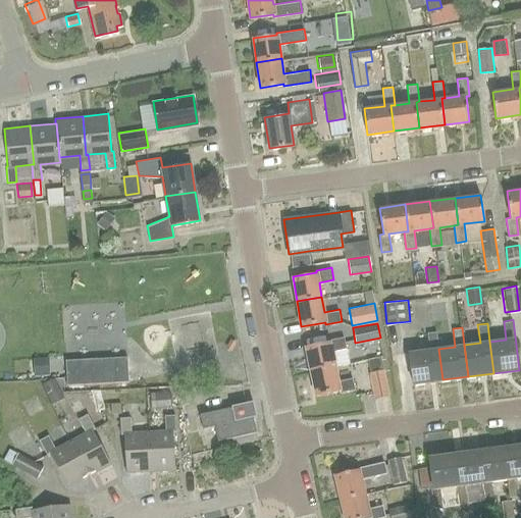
[(429,350),(408,353),(412,383),(443,379),(438,349),(436,330),(426,331),(429,350)]
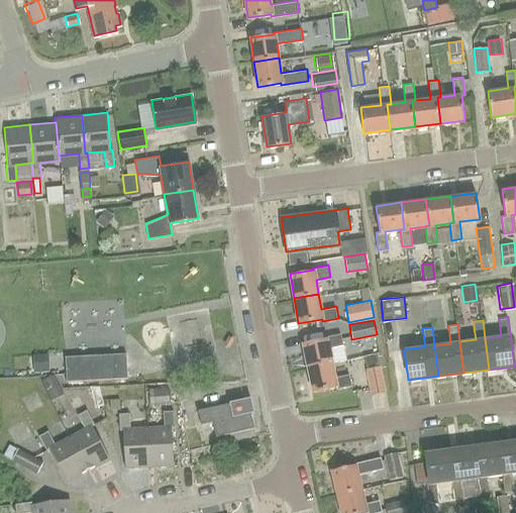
[(325,338),(302,342),(307,367),(331,362),(328,346),(342,344),(340,332),(324,335),(325,338)]
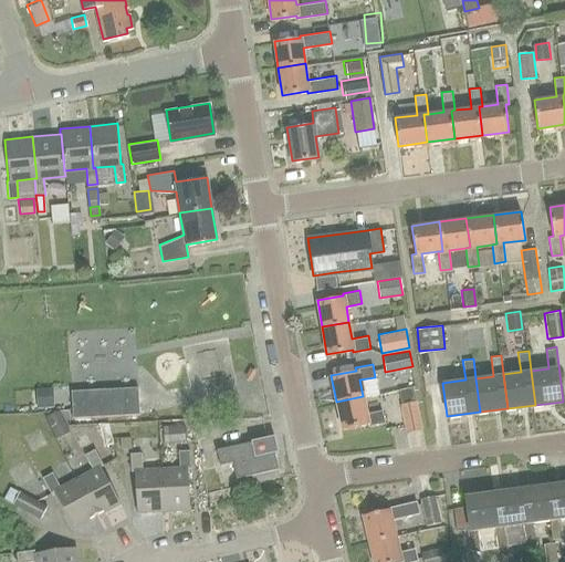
[(72,416),(138,414),(138,410),(137,387),(71,389),(72,416)]
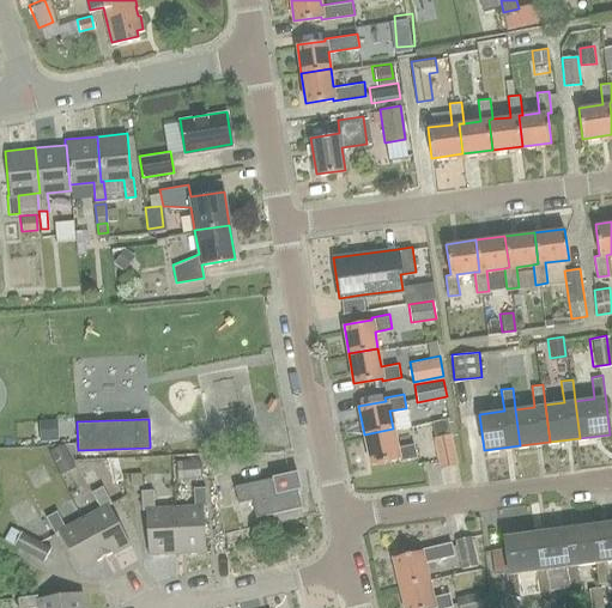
[(38,423),(38,435),(58,433),(56,421),(38,423)]
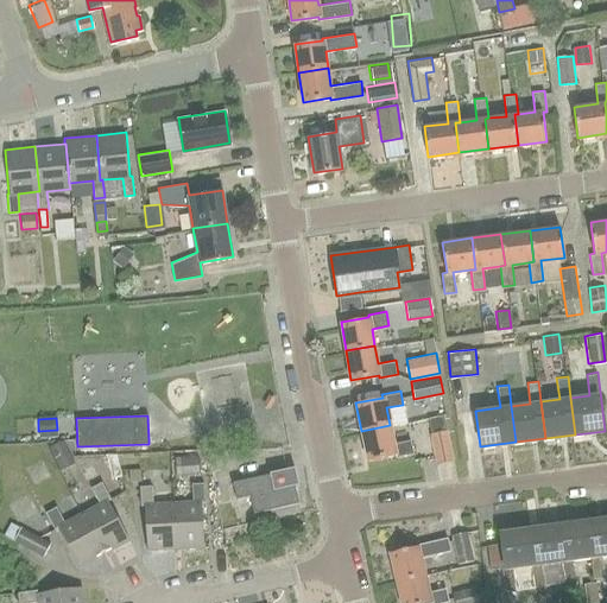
[(390,425),(361,431),(367,459),(396,454),(396,456),(413,452),(411,439),(393,442),(390,425)]
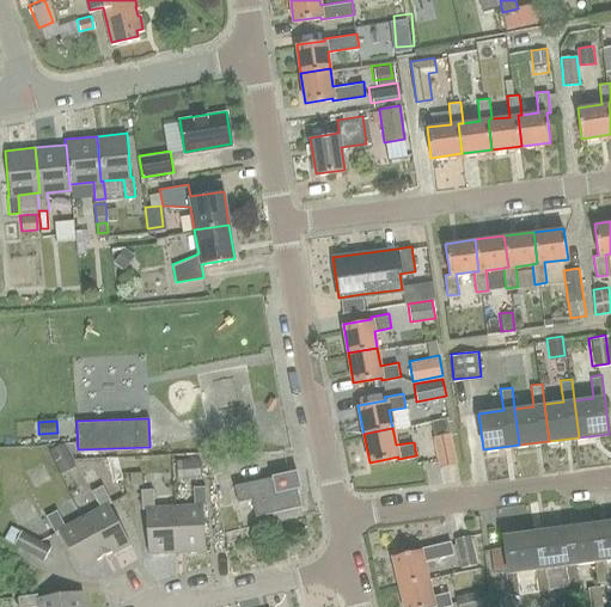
[(439,466),(457,463),(452,431),(433,435),(439,466)]
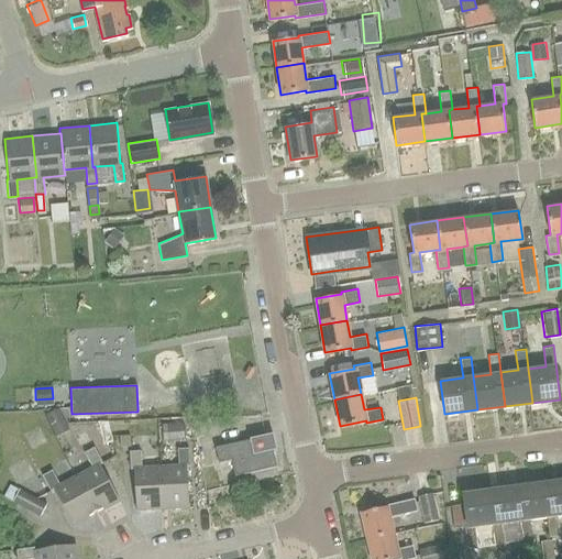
[(57,406),(44,414),(55,435),(68,428),(57,406)]
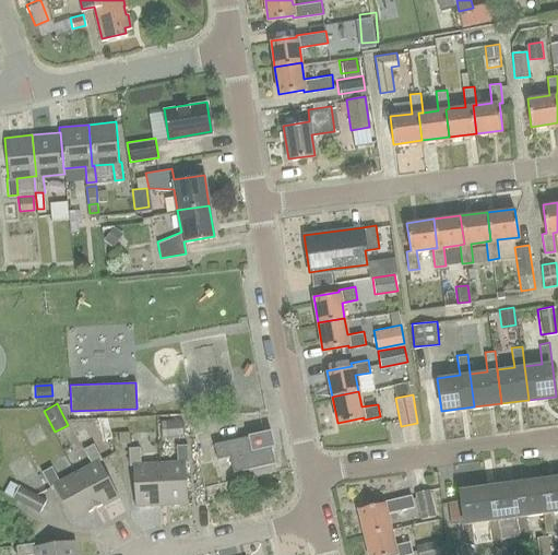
[(106,416),(96,416),(102,439),(111,437),(106,416)]
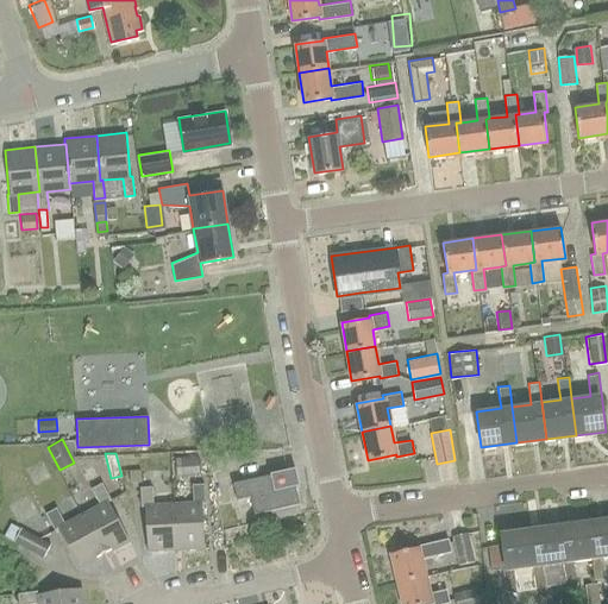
[(174,458),(175,474),(199,473),(198,455),(174,458)]
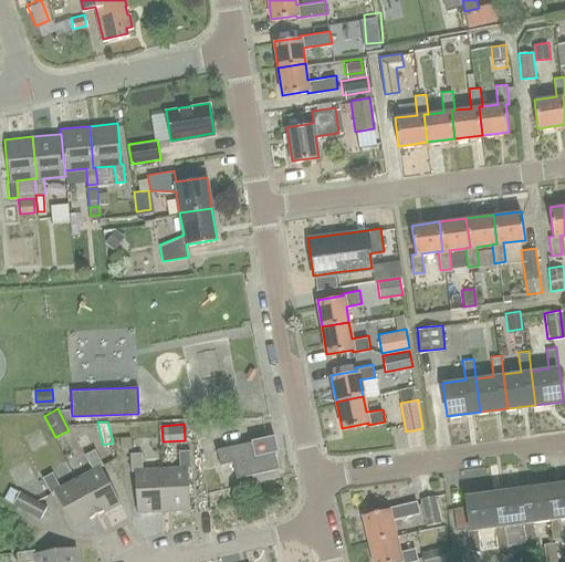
[(274,435),(216,448),(220,465),(232,461),(236,477),(251,474),(253,480),(279,475),(274,451),(278,450),(274,435)]
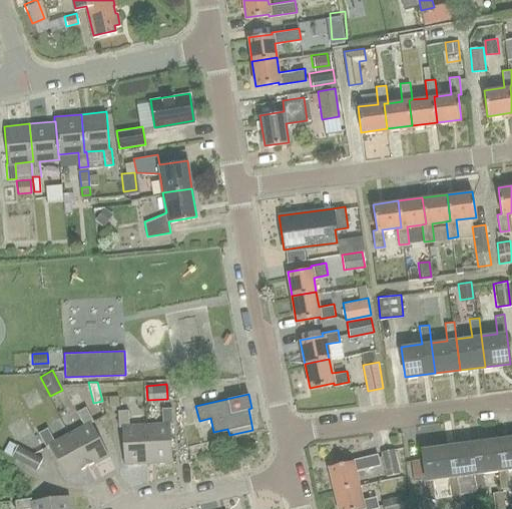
[(119,405),(118,396),(108,396),(109,406),(119,405)]
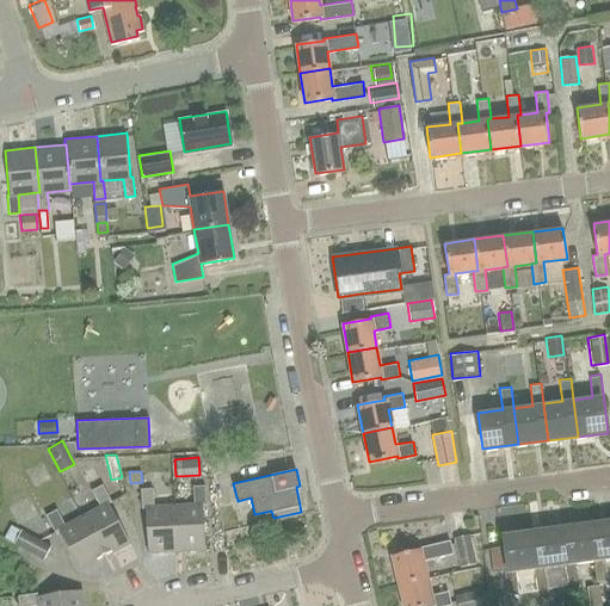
[(99,505),(81,514),(104,555),(129,542),(109,502),(111,500),(103,483),(91,489),(99,505)]
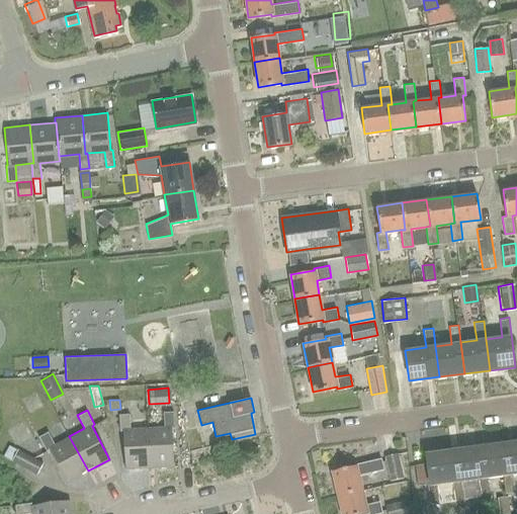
[(164,426),(147,427),(149,466),(173,464),(171,427),(174,427),(173,411),(163,412),(164,426)]
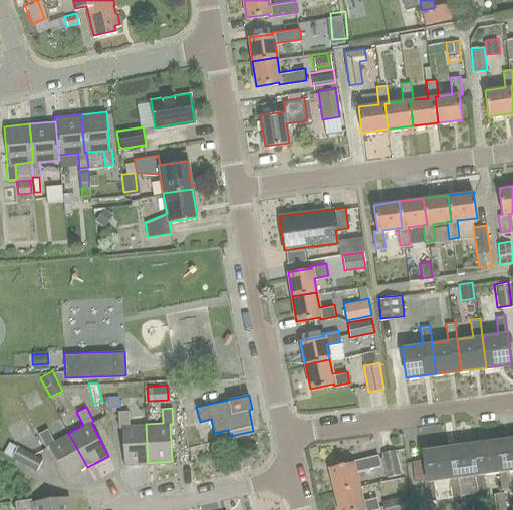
[(129,410),(117,410),(118,427),(121,427),(123,464),(148,463),(146,424),(129,425),(129,410)]
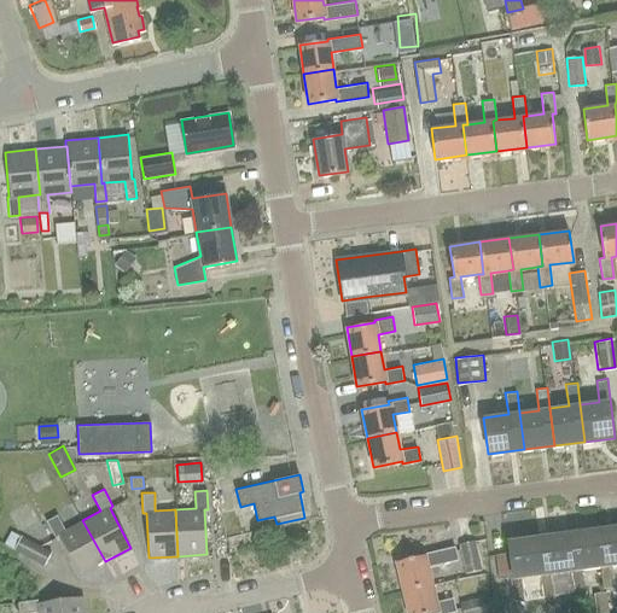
[(57,514),(46,519),(56,537),(58,535),(80,574),(105,561),(82,520),(64,530),(57,514)]
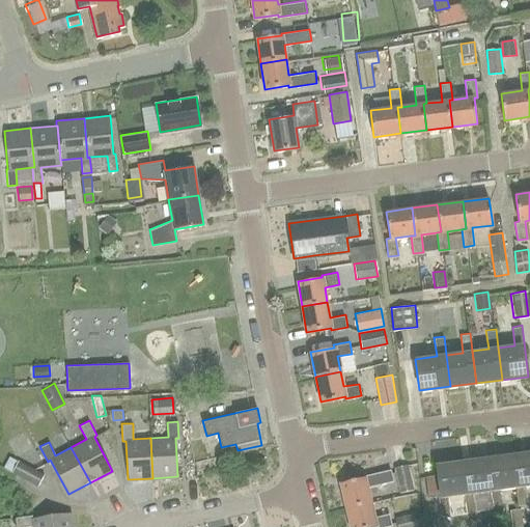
[(529,451),(513,454),(518,487),(515,487),(519,504),(528,503),(525,486),(529,483),(529,451)]
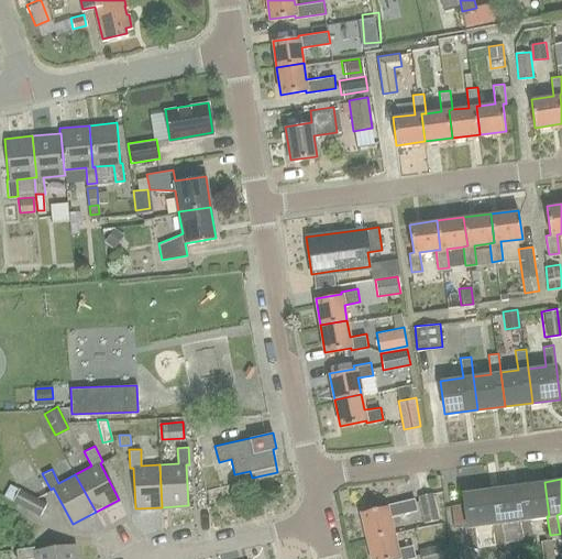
[(544,482),(516,485),(520,519),(519,519),(521,539),(532,538),(529,518),(547,516),(549,516),(544,482)]
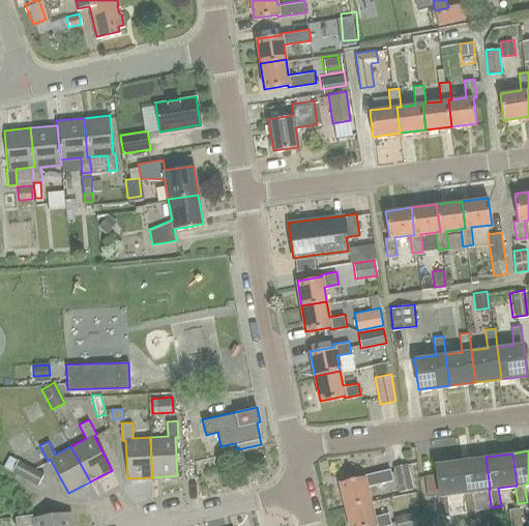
[(8,456),(3,466),(37,484),(42,473),(8,456)]
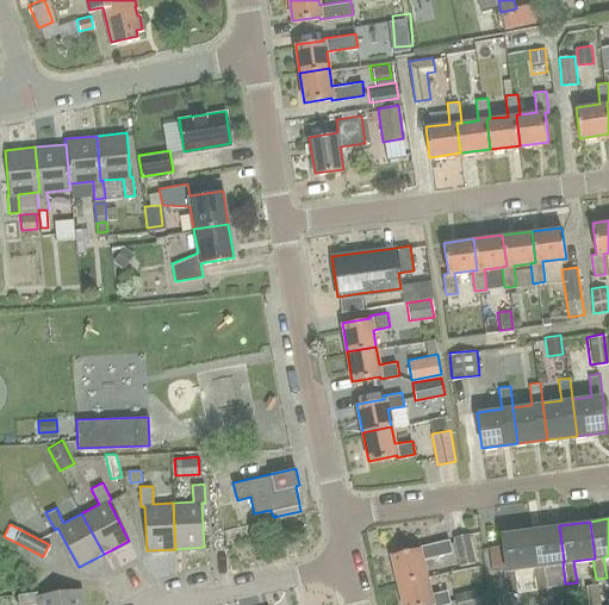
[(559,525),(530,529),(535,567),(533,567),(536,587),(547,586),(545,565),(563,562),(564,562),(559,525)]
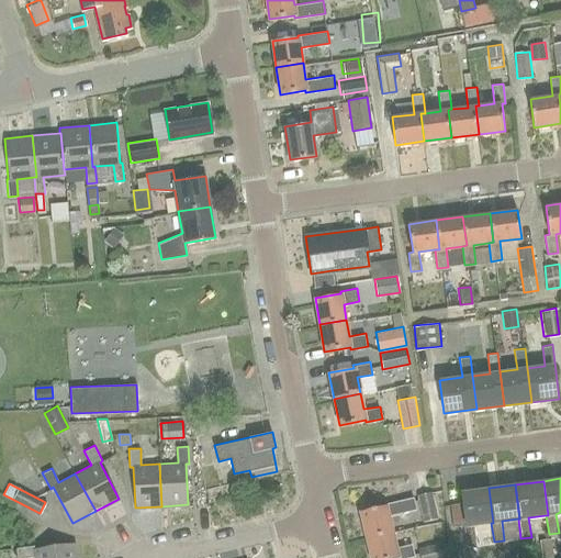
[(489,488),(460,492),(464,525),(463,525),(466,546),(477,544),(474,525),(491,523),(493,523),(489,488)]
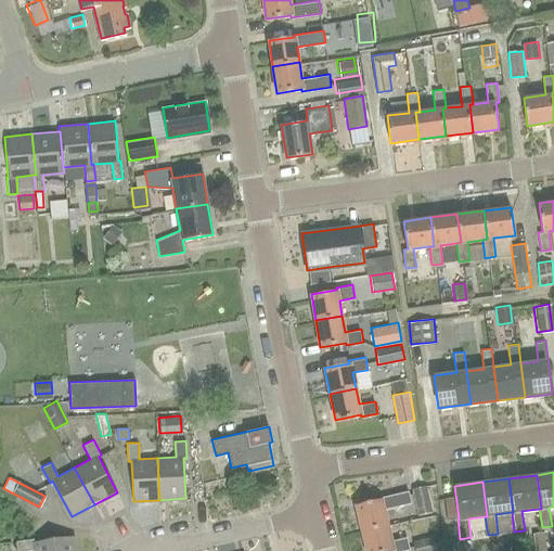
[(430,509),(425,484),(412,487),(417,512),(430,509)]
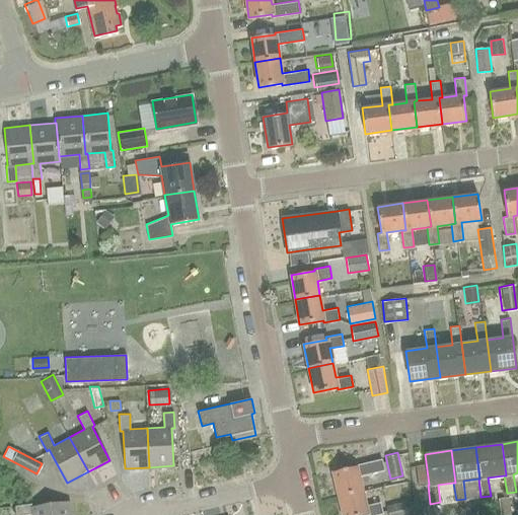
[(355,466),(333,471),(339,496),(362,490),(359,475),(385,469),(382,457),(354,464),(355,466)]
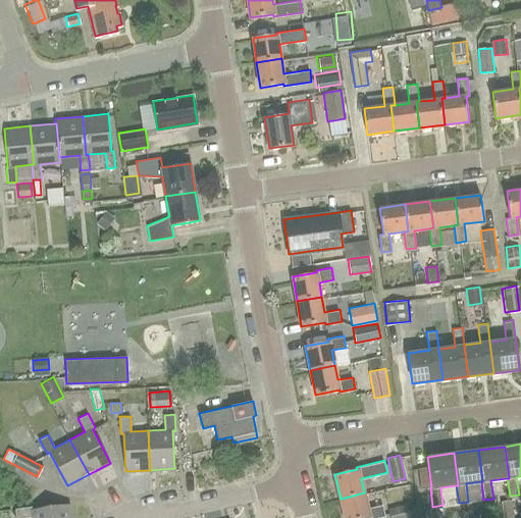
[(364,493),(341,499),(345,517),(366,517),(369,517),(374,517),(385,515),(382,504),(368,508),(364,493)]
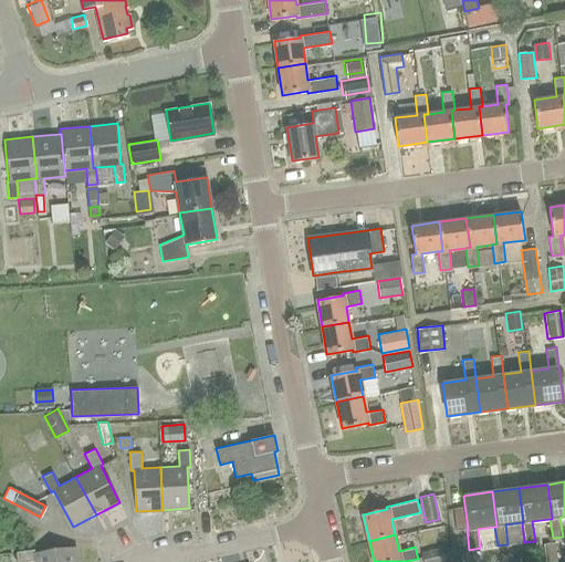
[(544,561),(556,560),(554,540),(542,542),(544,561)]
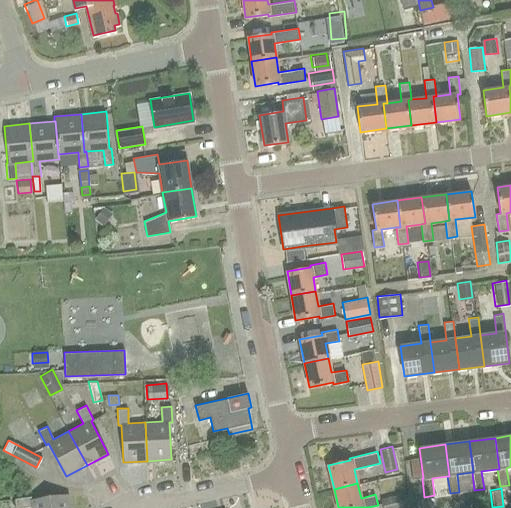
[(31,496),(15,498),(16,507),(31,506),(31,507),(70,507),(69,493),(31,498),(31,496)]
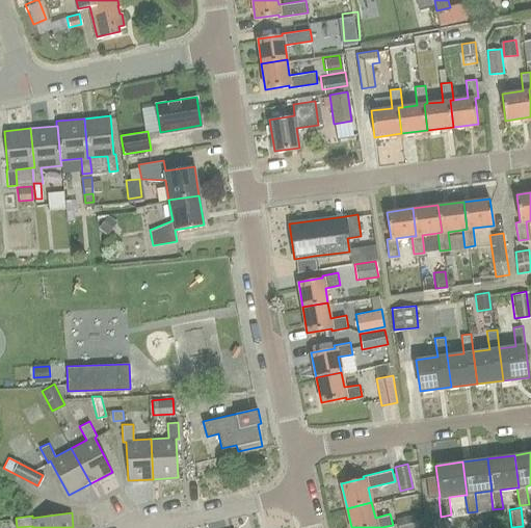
[(395,518),(396,527),(412,527),(419,527),(416,512),(395,518)]
